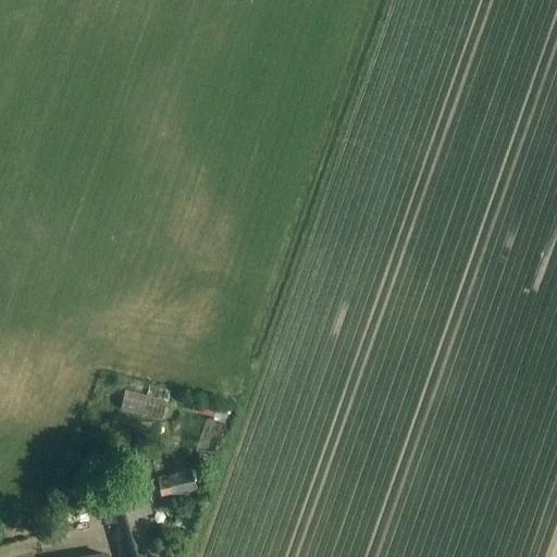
[(124,393),(120,412),(160,422),(164,404),(124,393)]
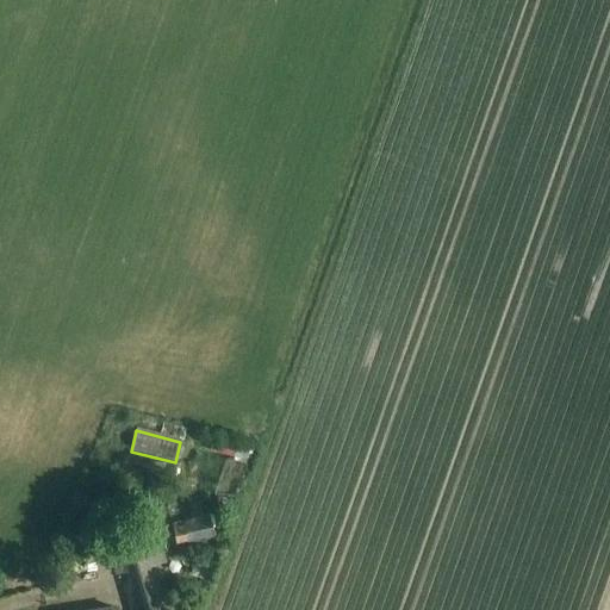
[(235,456),(237,447),(212,441),(210,450),(235,456)]
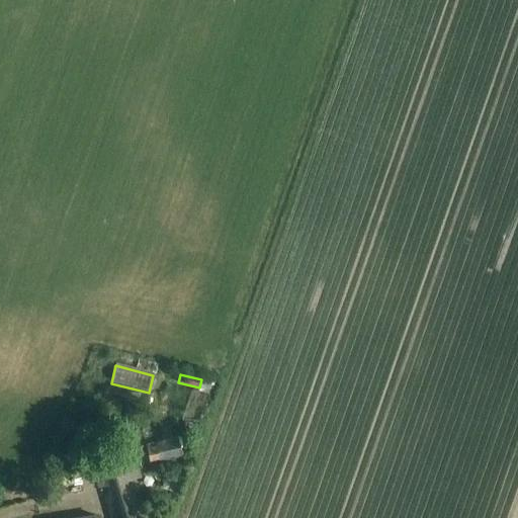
[(160,462),(183,457),(179,440),(147,447),(150,462),(159,460),(160,462)]
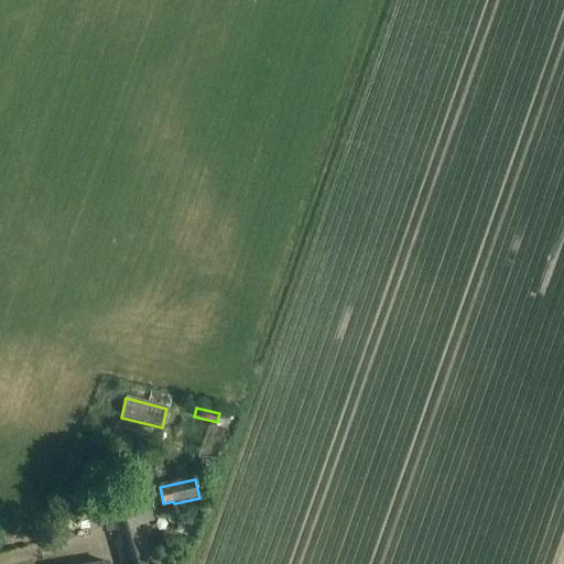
[(150,535),(147,523),(154,521),(147,496),(110,506),(112,512),(105,514),(110,530),(118,528),(121,539),(115,541),(121,563),(153,563),(145,537),(150,535)]
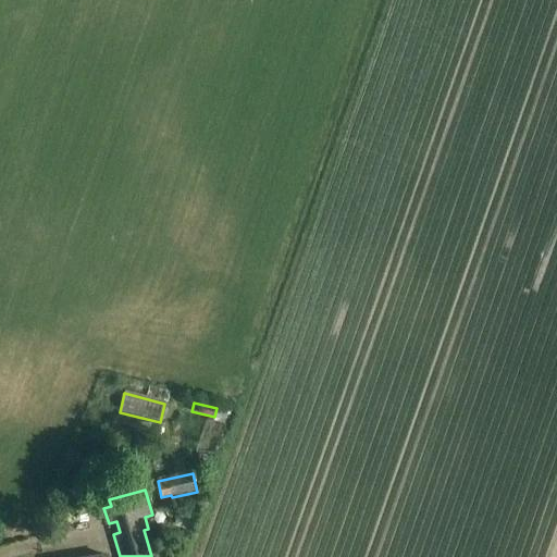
[(7,533),(25,528),(22,516),(3,521),(7,533)]
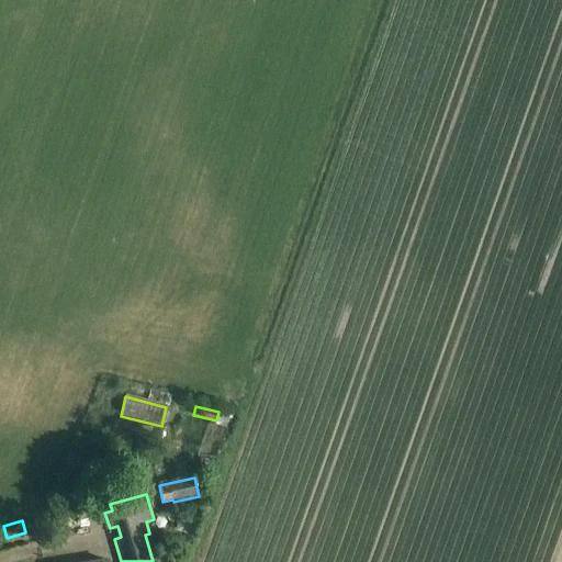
All buildings are outlined.
